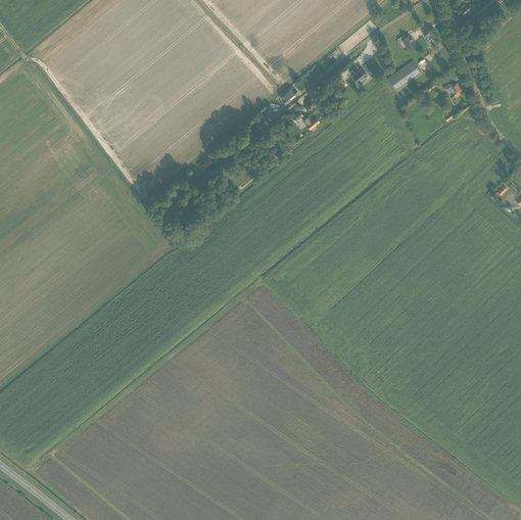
[(462,12),(470,6),(472,8),(475,5),(471,0),(469,0),(466,2),(468,4),(467,6),(463,1),(459,4),(461,7),(459,9),(462,12)]
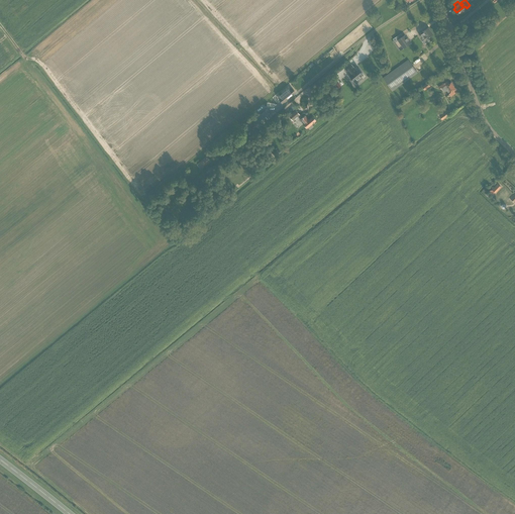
[(427,24),(420,29),(417,31),(422,38),(425,36),(431,31),(427,24)]
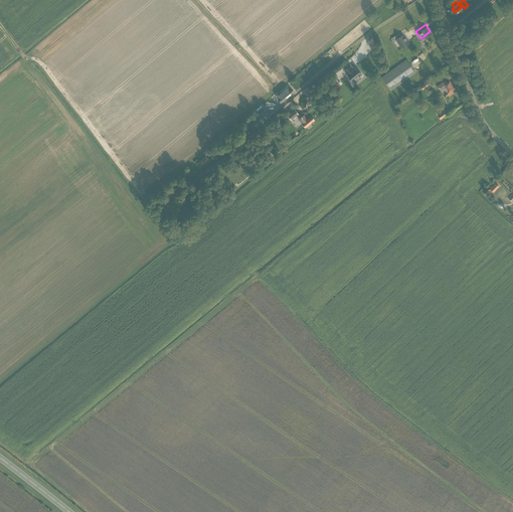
[(400,46),(407,40),(401,32),(394,37),(400,46)]
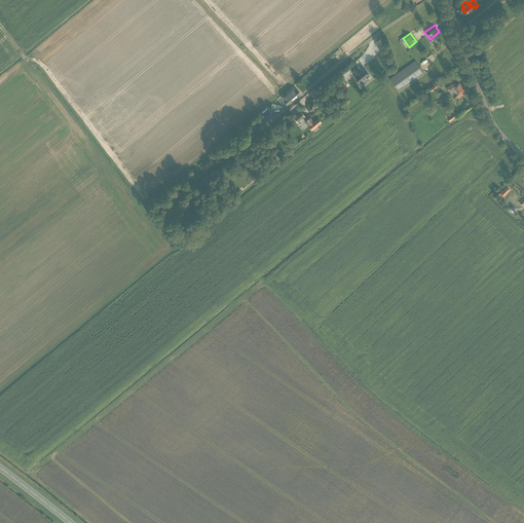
[(413,58),(387,76),(398,89),(423,71),(413,58)]
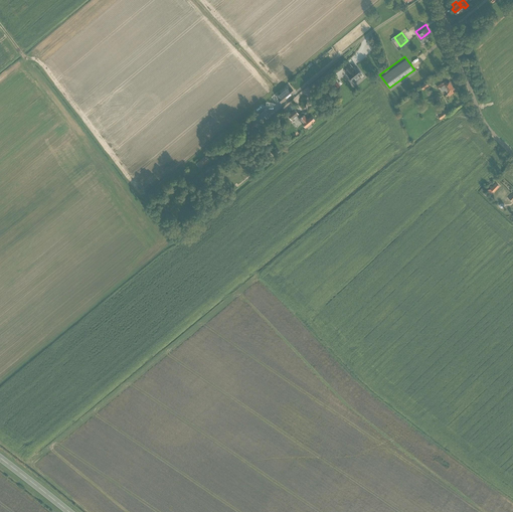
[(348,61),(342,66),(347,72),(345,73),(350,79),(354,76),(356,78),(359,75),(358,73),(360,71),(355,65),(353,67),(348,61)]
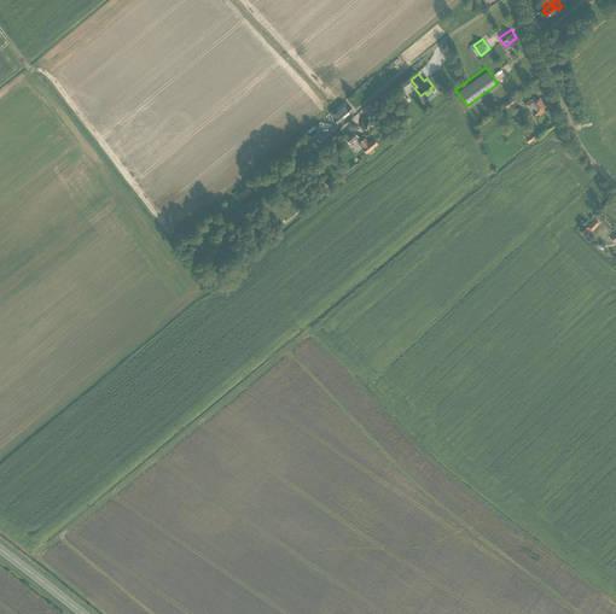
[(538,94),(535,97),(533,94),(522,100),(523,103),(526,101),(529,106),(533,104),(536,112),(542,109),(541,105),(544,104),(538,94)]
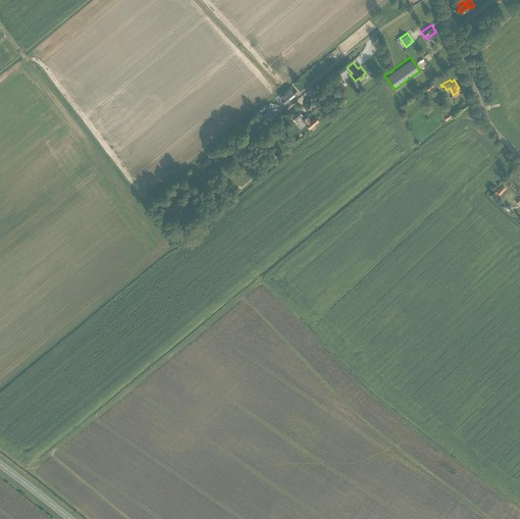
[(289,84),(277,93),(283,101),(297,91),(293,87),(292,88),(289,84)]
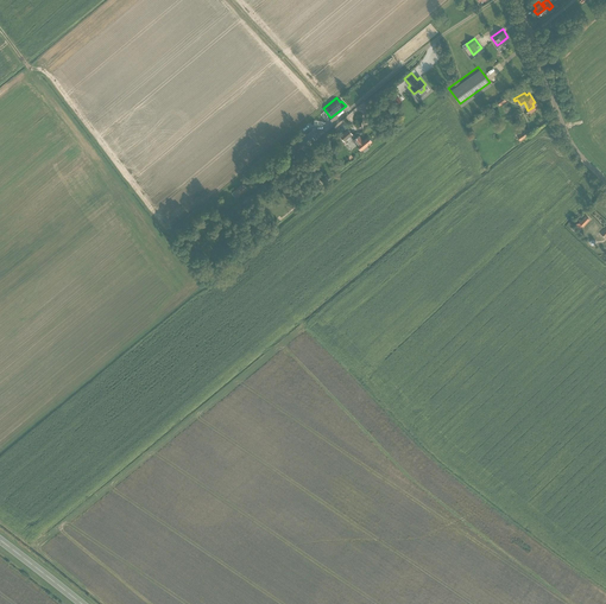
[(321,121),(321,120),(323,118),(319,113),(313,118),(320,126),(324,124),(322,121),(321,121)]
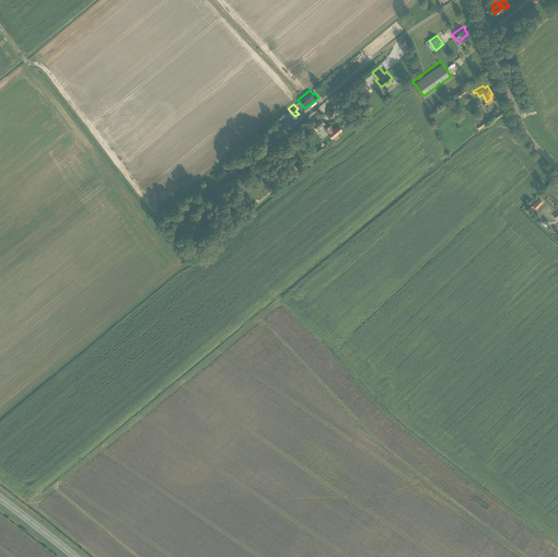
[(271,128),(278,136),(292,124),(286,116),(271,128)]
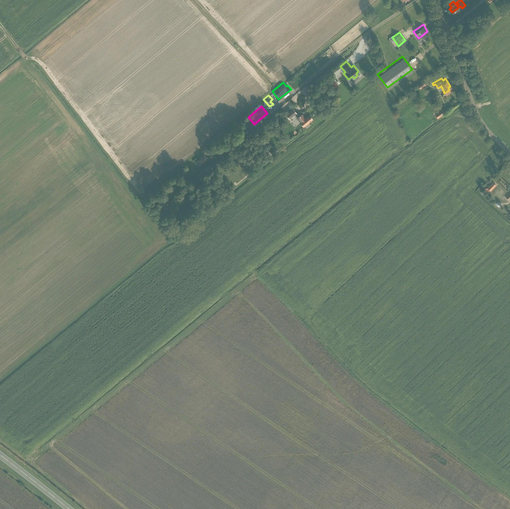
[(284,112),(288,117),(295,111),(291,106),(284,112)]
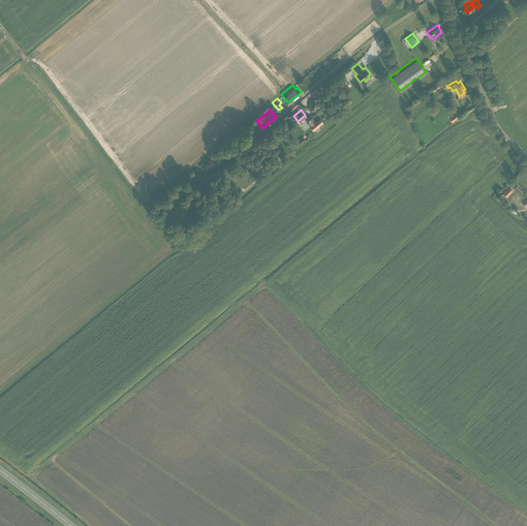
[(321,120),(318,116),(314,120),(310,115),(305,119),(309,124),(308,124),(311,128),(313,127),(314,128),(317,125),(317,124),(321,120)]
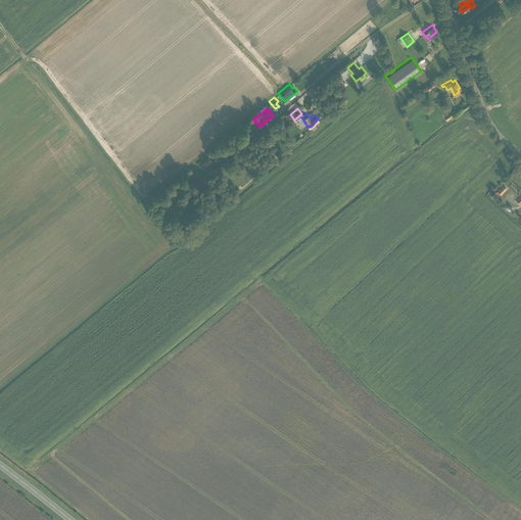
[(207,155),(200,161),(203,166),(211,159),(207,155)]
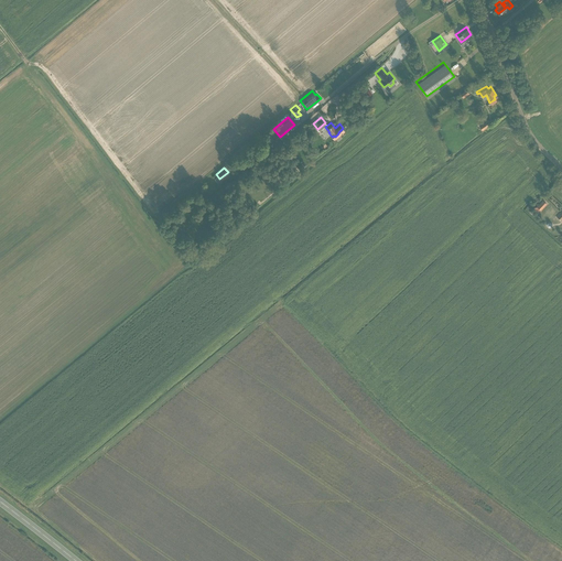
[(535,204),(538,207),(544,201),(541,197),(535,204)]
